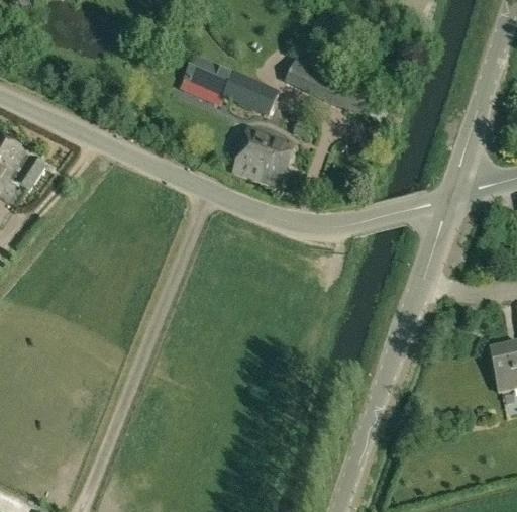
[(222,95),(221,96),(268,116),(279,90),(232,70),(232,71),(194,55),(184,79),(222,95)]
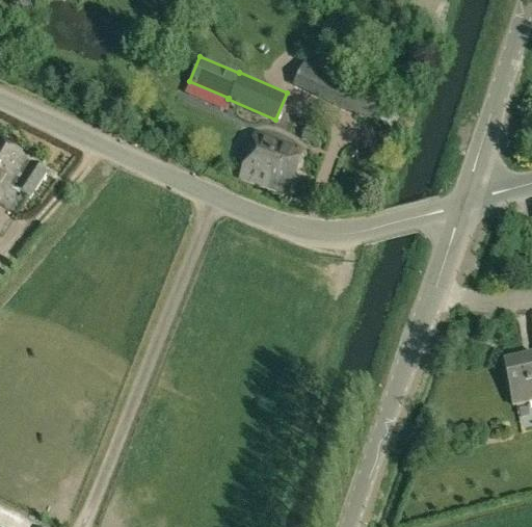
[(292,88),(377,117),(386,95),(300,64),(292,88)]
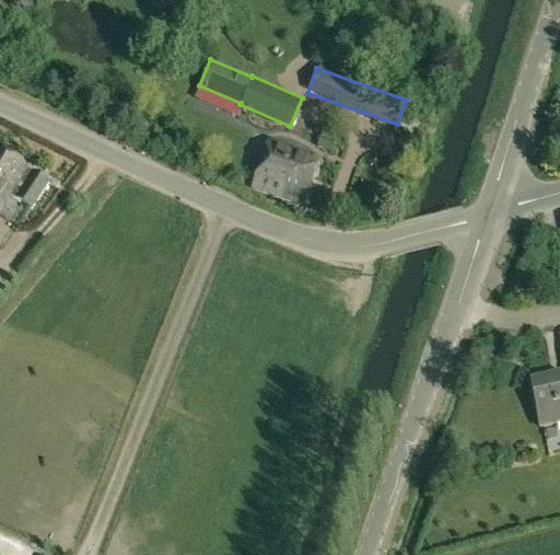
[(393,87),(397,76),(385,71),(382,82),(393,87)]
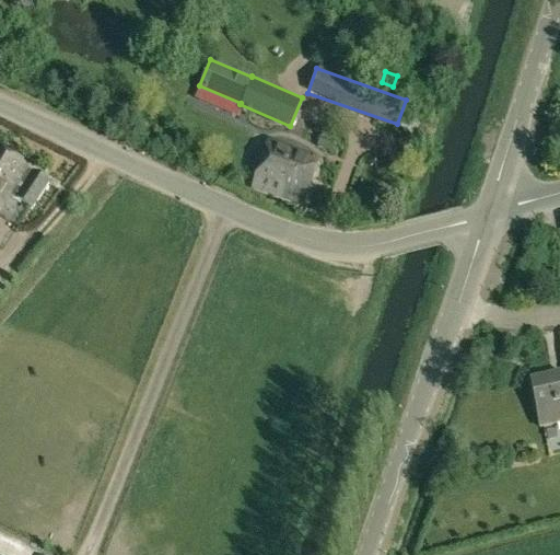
[(316,142),(330,148),(336,135),(321,129),(316,142)]
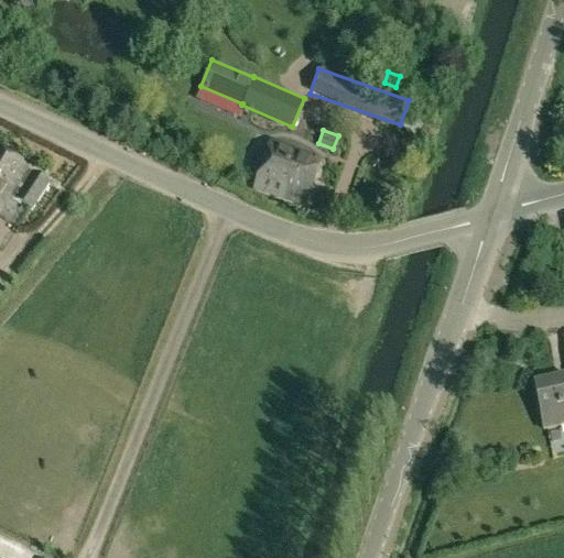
[(255,184),(304,201),(321,154),(270,137),(255,184)]
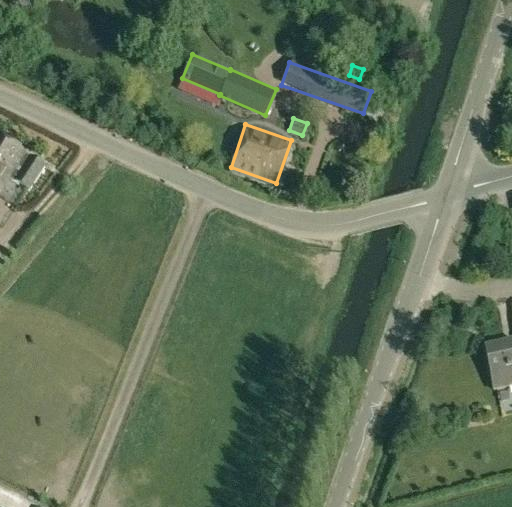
[(0,185),(8,174),(24,150),(0,133),(0,185)]
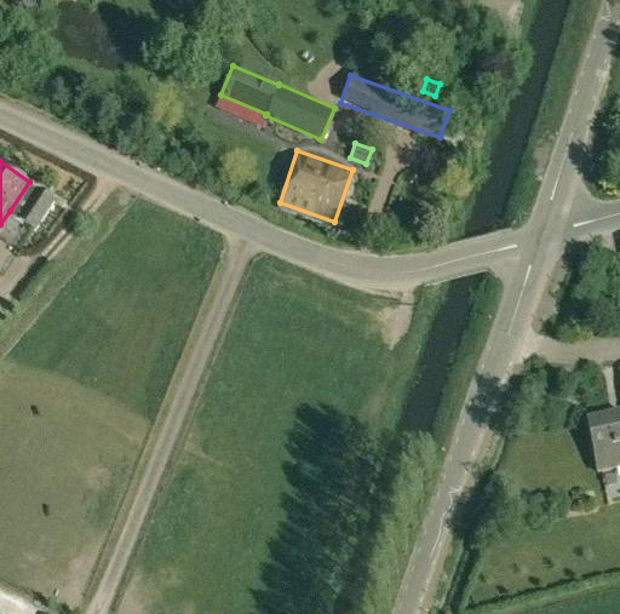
[(619,463),(619,411),(586,418),(596,468),(619,463)]
